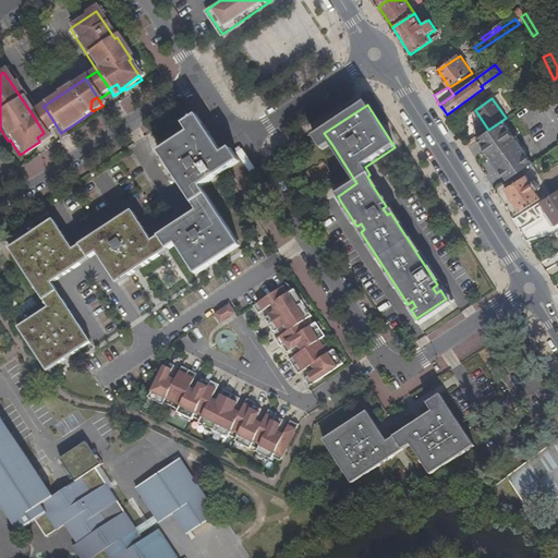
[(45,134),(57,126),(44,106),(36,111),(32,113),(44,133),(45,134)]
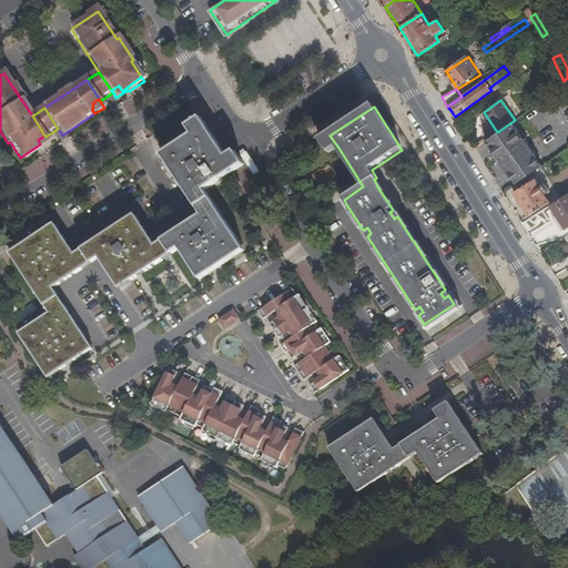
[(47,378),(91,351),(52,288),(100,256),(120,287),(180,249),(201,280),(245,251),(206,190),(243,165),(234,152),(226,158),(201,118),(190,125),(196,134),(162,155),(203,216),(155,246),(135,215),(74,255),(54,224),(9,253),(49,314),(18,334),(47,378)]
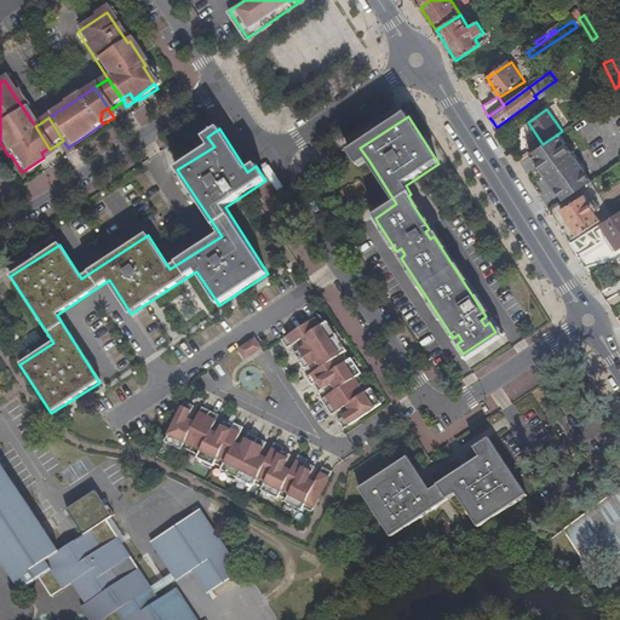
[(557,135),(543,144),(528,154),(545,178),(543,179),(551,191),(554,190),(561,202),(590,183),(583,171),(557,135)]
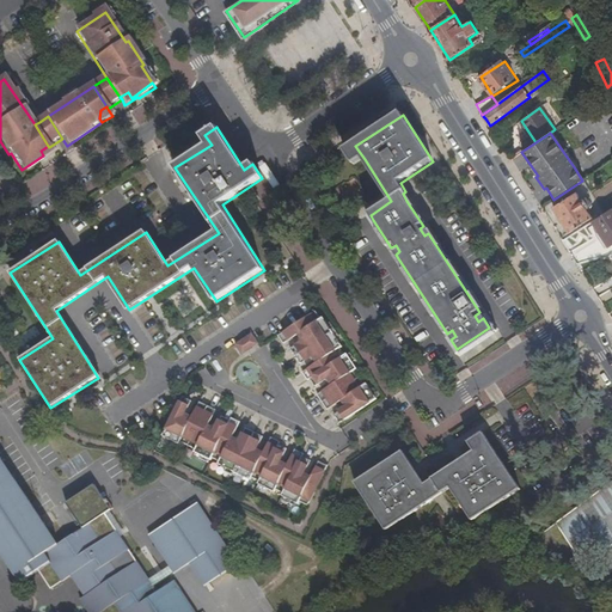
[(43,155),(22,170),(25,175),(42,163),(41,161),(53,153),(49,147),(48,146),(41,151),(43,155)]
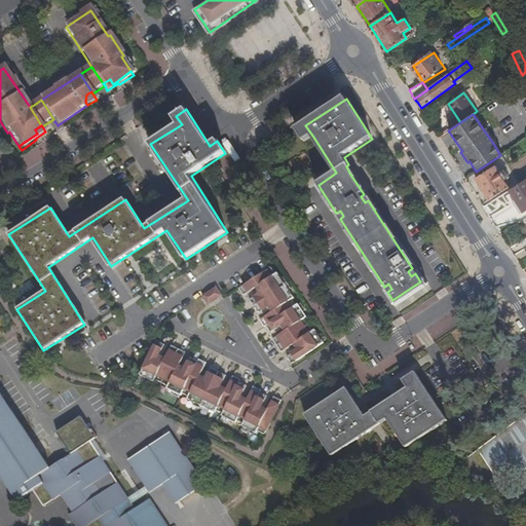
[(313,137),(305,125),(298,130),(305,142),(313,137)]
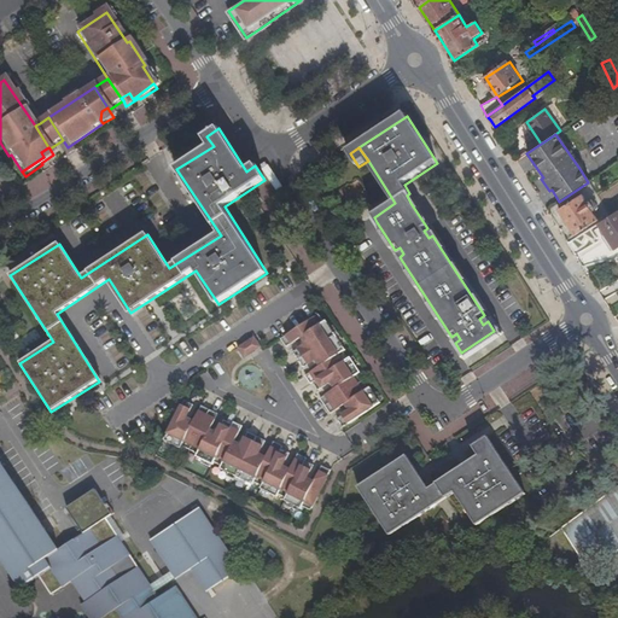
[(75,151),(68,156),(75,168),(83,163),(75,151)]
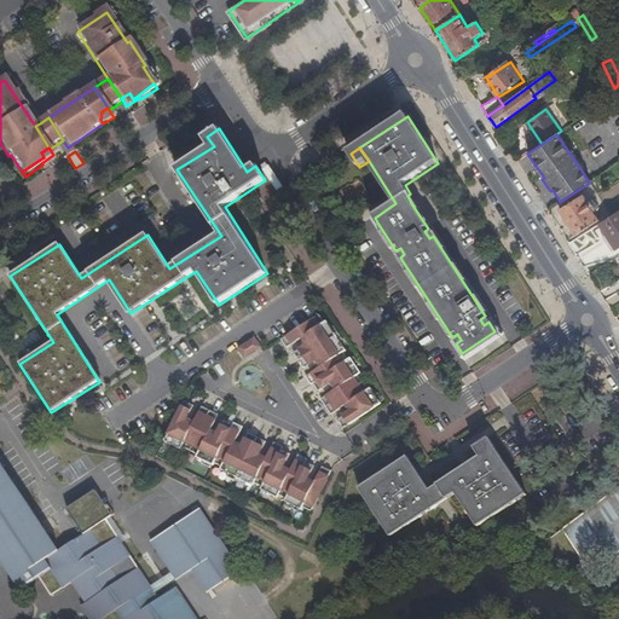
[(23,189),(30,197),(45,185),(38,177),(23,189)]
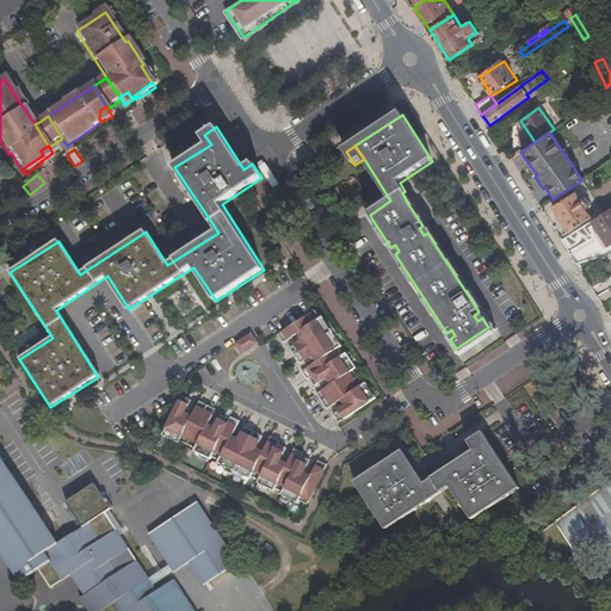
[(575,192),(553,208),(569,233),(592,217),(575,192)]
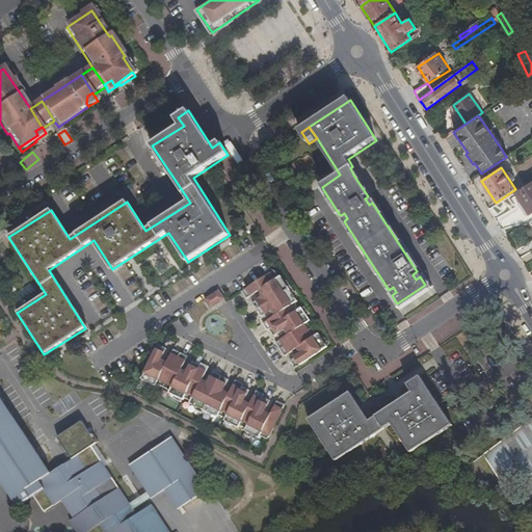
[(529,214),(531,212),(531,182),(515,193),(529,214)]
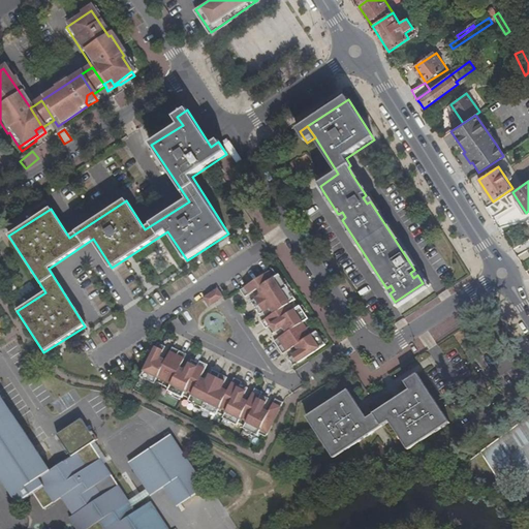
[(528,257),(528,255),(526,251),(517,256),(521,263),(528,257)]
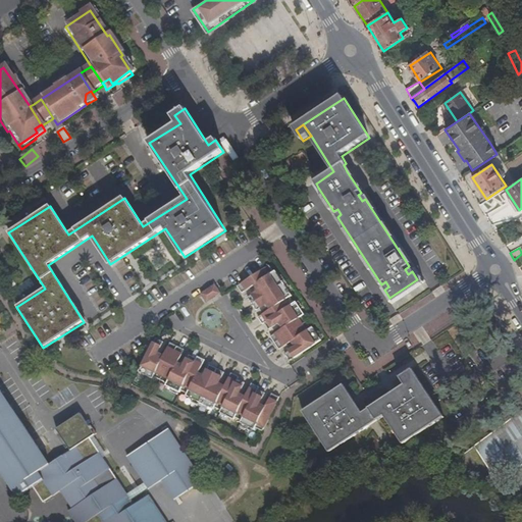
[(267,268),(236,290),(241,297),(253,289),(255,286),(259,292),(257,294),(246,301),(255,314),(265,307),(267,305),(271,311),(269,312),(257,320),(261,327),(263,326),(268,332),(278,325),(280,324),(284,329),(281,331),(269,340),(278,353),(291,344),(293,343),(297,348),(295,350),(284,357),(290,363),(321,343),(312,329),(310,331),(302,319),(304,317),(295,305),(293,306),(289,300),(291,299),(274,274),(272,275),(267,268)]
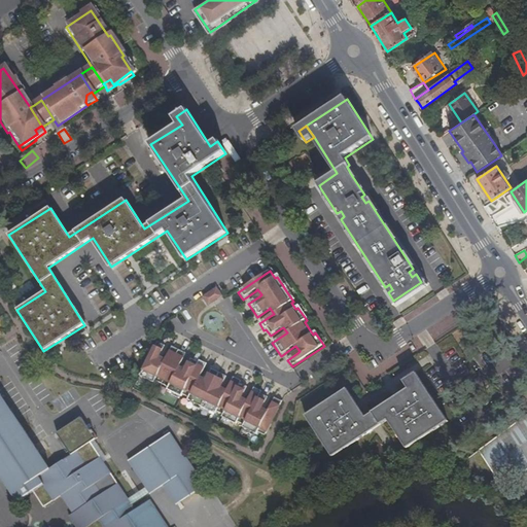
[(207,309),(220,300),(215,290),(201,300),(207,309)]
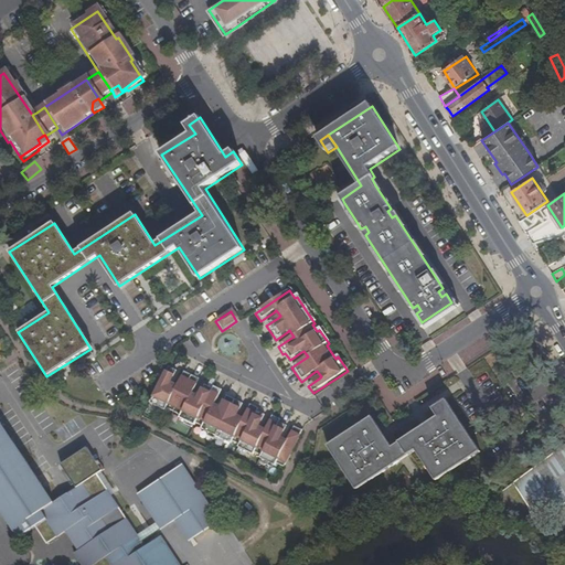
[(284,469),(301,432),(294,428),(286,443),(285,445),(279,441),(280,439),(286,427),(278,424),(279,420),(272,417),(264,432),(263,434),(257,432),(258,428),(264,416),(256,413),(257,411),(249,406),(242,420),(241,424),(234,420),(236,417),(242,405),(225,397),(220,409),(219,412),(212,409),(213,407),(221,392),(213,388),(211,391),(204,387),(198,398),(196,402),(190,398),(191,395),(199,381),(183,373),(176,388),(174,391),(168,387),(169,385),(176,373),(167,369),(149,405),(164,413),(166,411),(180,417),(179,420),(193,427),(194,425),(202,428),(201,430),(231,446),(232,444),(238,447),(237,449),(253,457),(254,455),(260,458),(259,460),(275,468),(276,465),(284,469)]
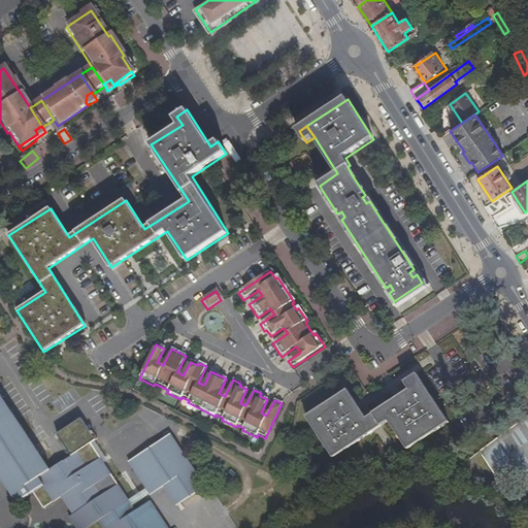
[(390,420),(390,422),(409,450),(449,422),(416,372),(403,381),(409,389),(367,417),(348,389),(306,417),(333,458),(390,420)]
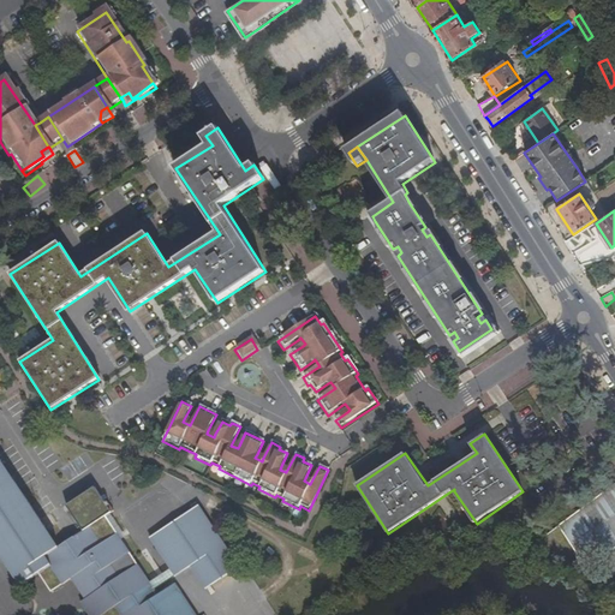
[(0,553),(22,585),(40,573),(52,591),(72,578),(87,599),(82,602),(90,614),(196,614),(175,584),(159,596),(154,590),(149,581),(106,517),(114,512),(111,507),(109,507),(108,506),(111,505),(108,502),(106,503),(95,488),(67,507),(84,531),(59,548),(0,458),(0,553)]
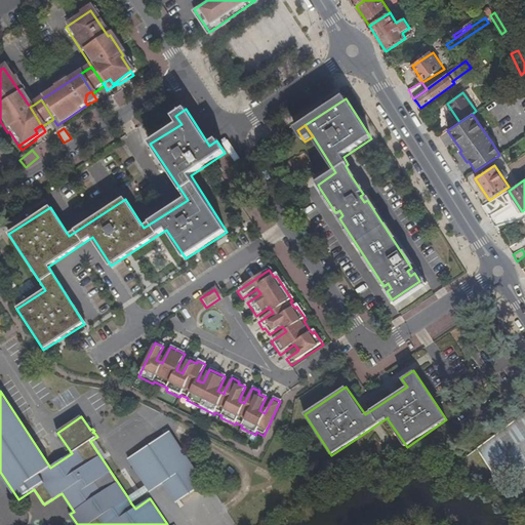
[(524,412),(475,449),(480,456),(498,484),(524,466),(524,412)]
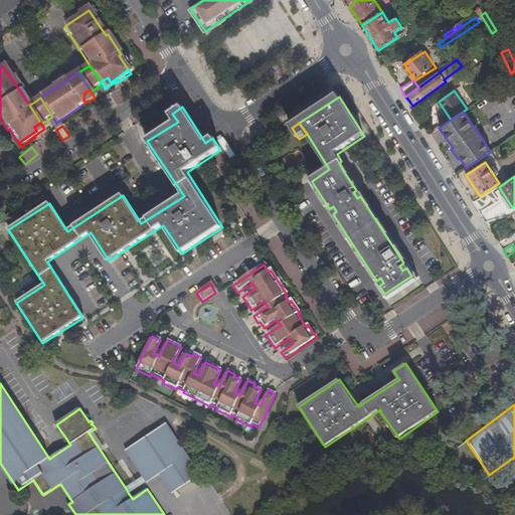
[(166,423),(128,449),(144,474),(149,482),(162,473),(176,493),(201,477),(166,423)]
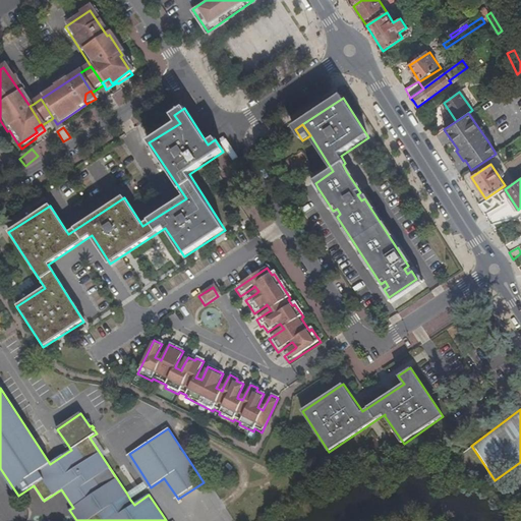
[(146,479),(126,493),(130,500),(151,487),(146,479)]
